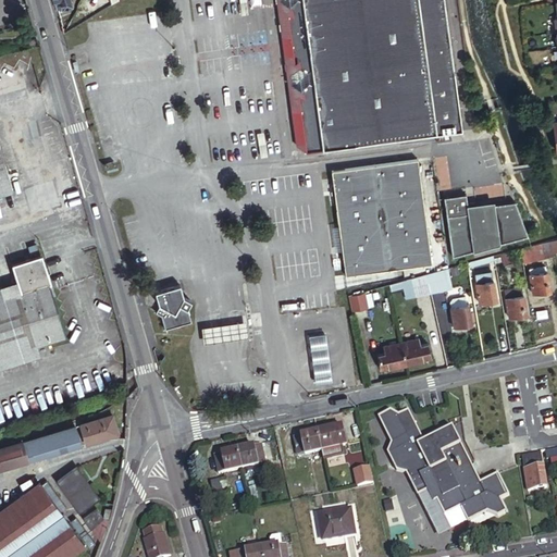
[(462,135),(445,0),(280,0),(281,5),(284,8),(291,56),(287,61),(292,100),(296,103),(302,155),(462,135)]
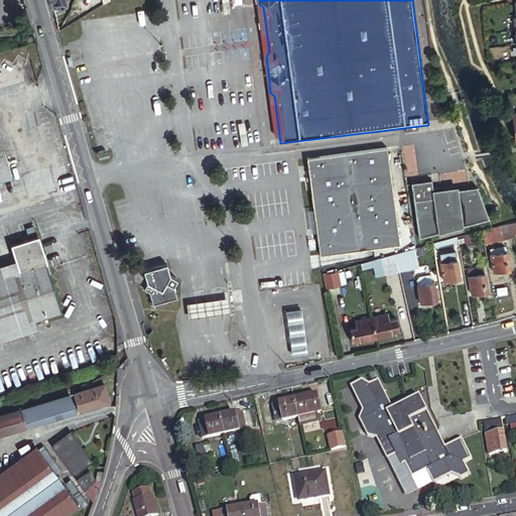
[(0,180),(14,177),(0,127),(0,180)]
